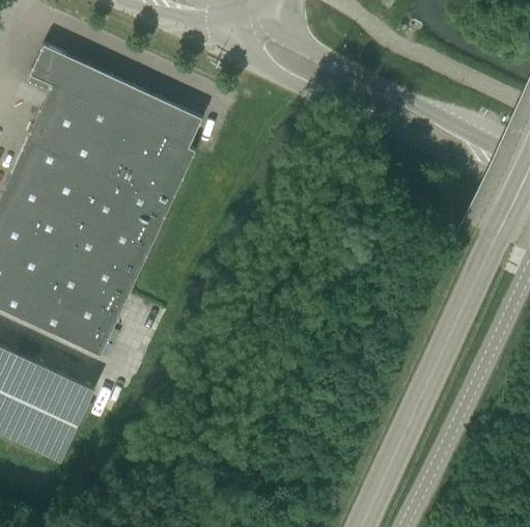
[(45,46),(30,77),(53,87),(0,200),(0,309),(102,357),(196,153),(190,149),(203,119),(45,46)]
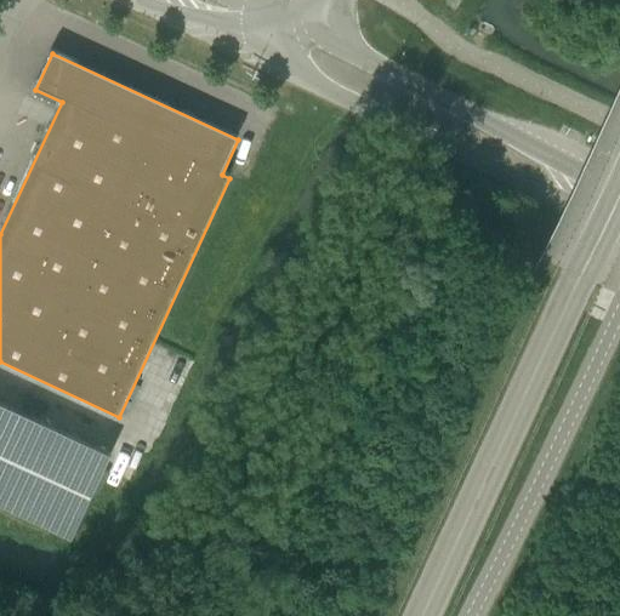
[(0,431),(10,409),(0,404),(0,431)]
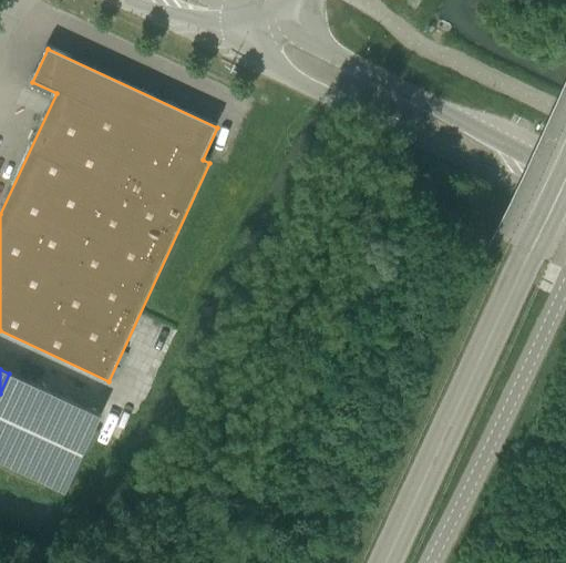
[(0,393),(0,463),(4,466),(40,388),(9,374),(0,393)]
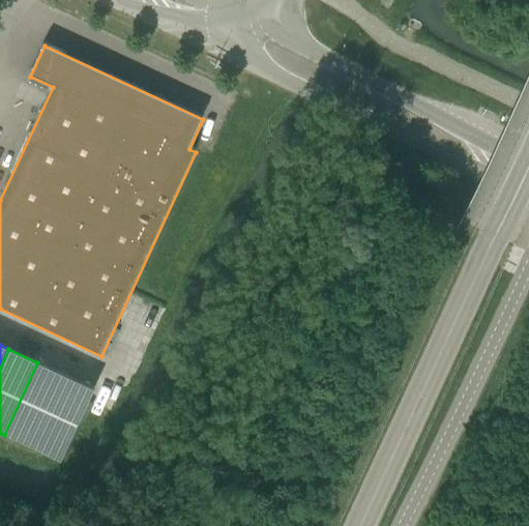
[(4,435),(33,448),(66,376),(37,362),(4,435)]
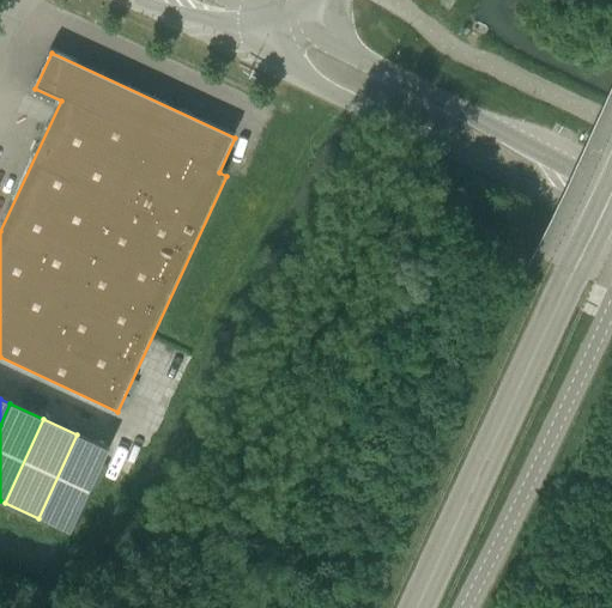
[(77,435),(38,518),(72,534),(110,450),(77,435)]
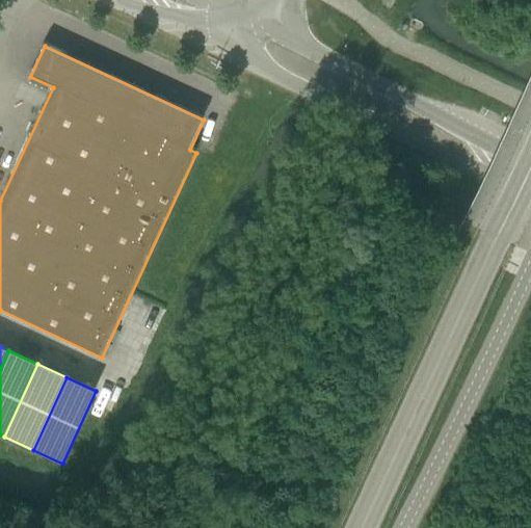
[(0,454),(11,459),(18,444),(0,437),(0,454)]
